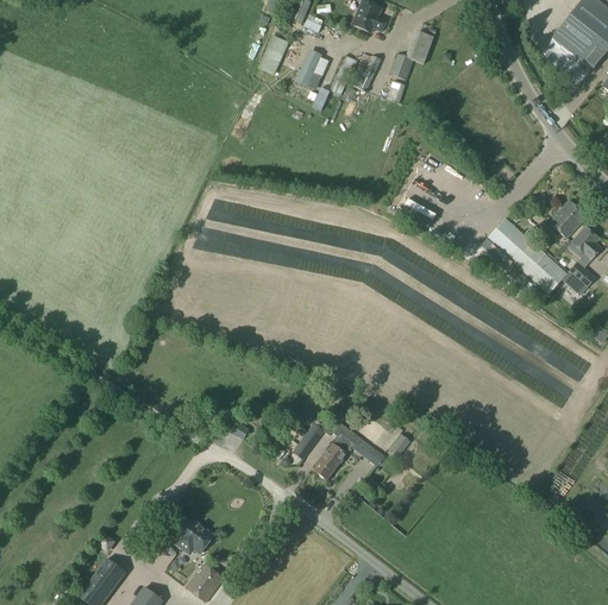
[(269,0),(265,8),(277,13),(282,1),(280,0),(269,0)]
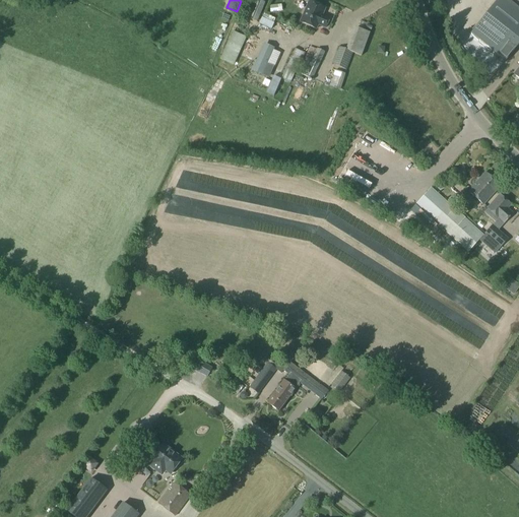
[(254,0),(248,15),(258,19),(265,0),(254,0)]
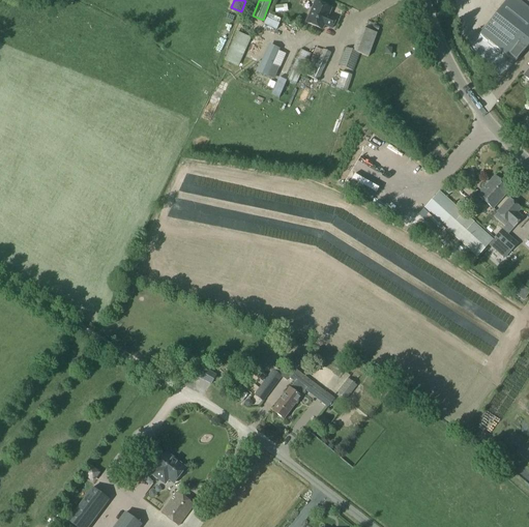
[(316,0),(307,20),(323,27),(325,23),(333,26),(338,17),(329,13),(332,6),(318,0),(316,0)]
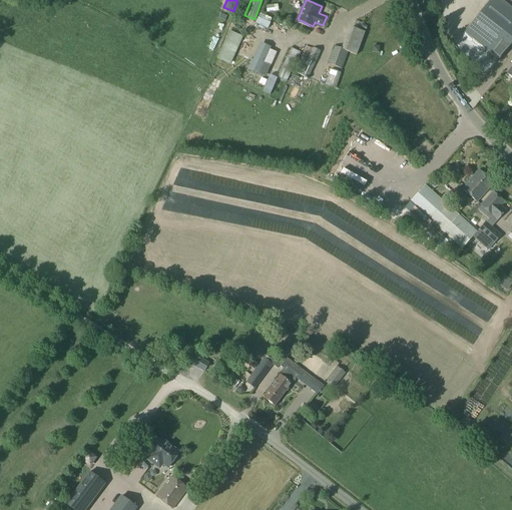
[(511,6),(504,0),(489,0),(465,30),(499,57),(511,40),(511,6)]
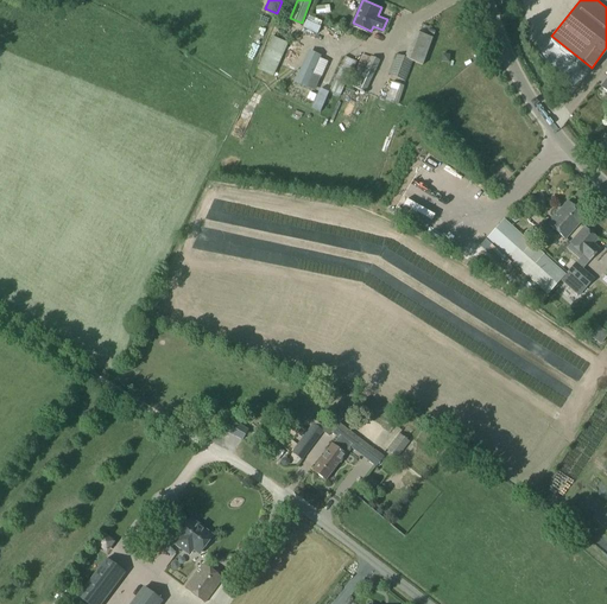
[(539,20),(539,12),(523,13),(524,23),(539,20)]
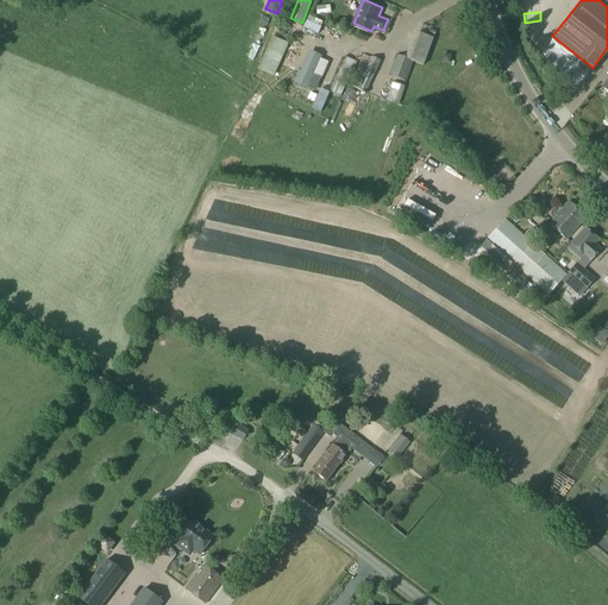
[(274,35),(258,67),(274,75),(289,42),(274,35)]
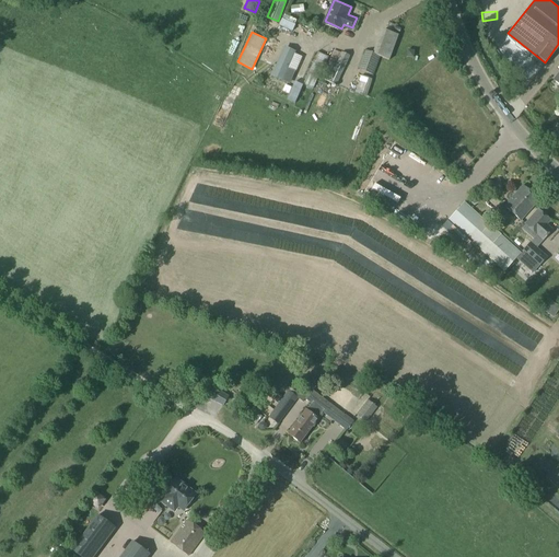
[(284,50),(274,78),(289,84),(297,66),(290,64),(294,55),(284,50)]
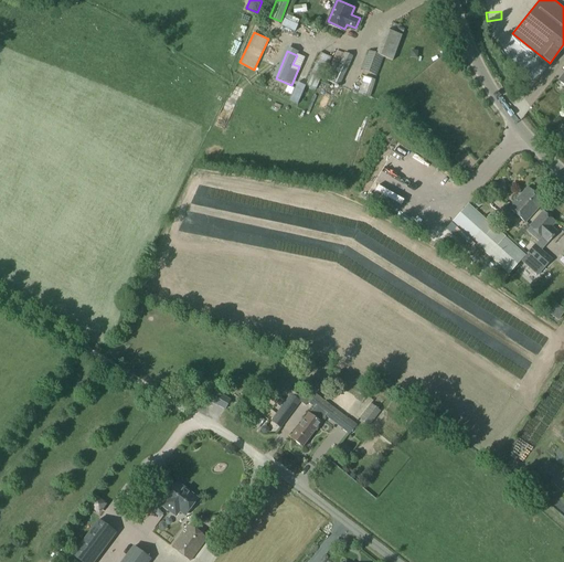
[(321,51),(306,84),(317,88),(327,66),(328,66),(332,56),(321,51)]
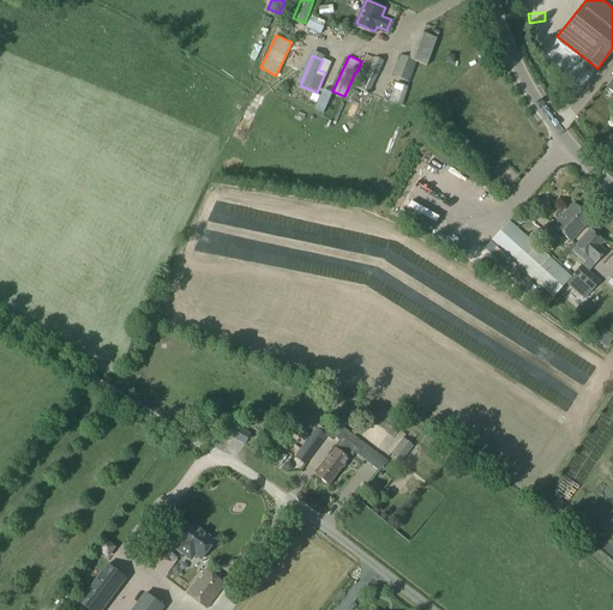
[(365,66),(358,85),(371,91),(384,61),(374,58),(370,68),(365,66)]
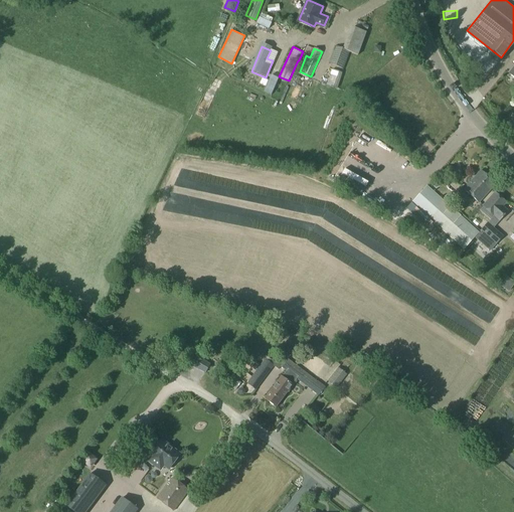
[(495,62),(499,57),(493,52),(488,57),(495,62)]
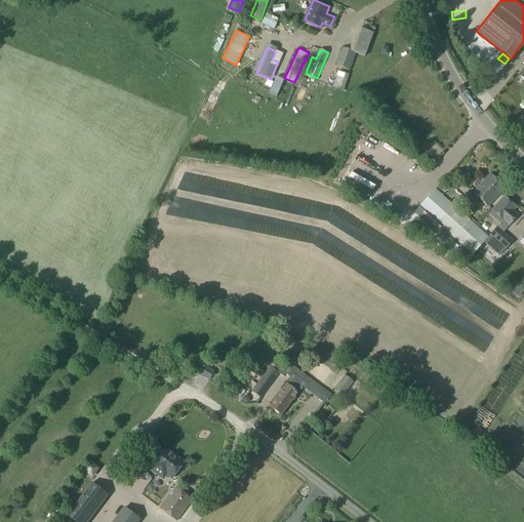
[(339,69),(333,85),(344,89),(350,73),(339,69)]
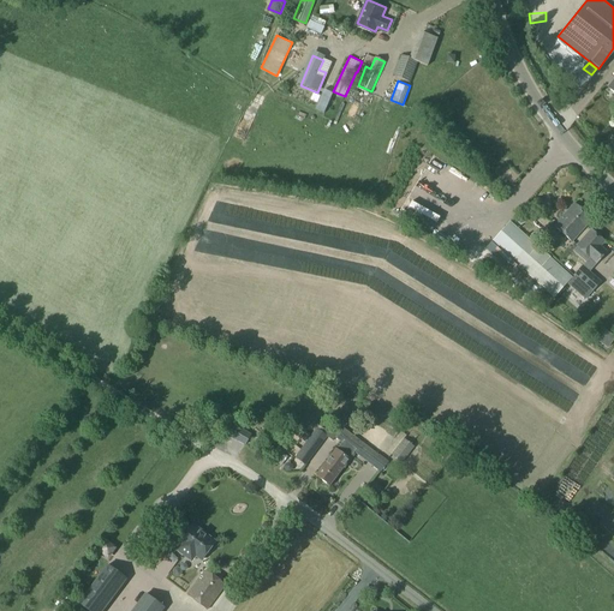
[(574,202),(555,223),(573,240),(592,217),(574,202)]
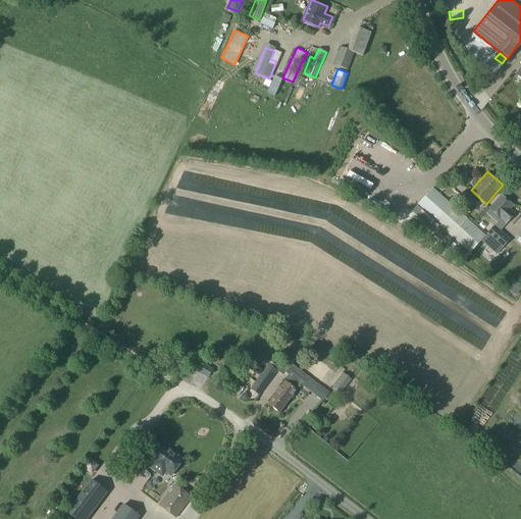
[(432,187),(418,203),(471,251),(481,239),(497,253),(510,238),(495,224),(486,235),(432,187)]
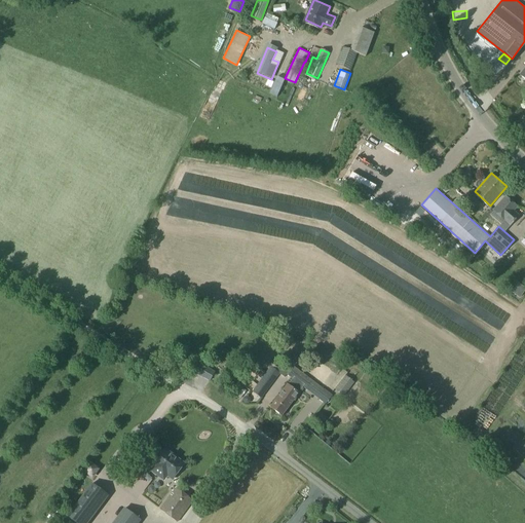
[(505,195),(493,209),(498,213),(495,216),(499,219),(501,216),(511,224),(519,214),(514,210),(517,206),(505,195)]
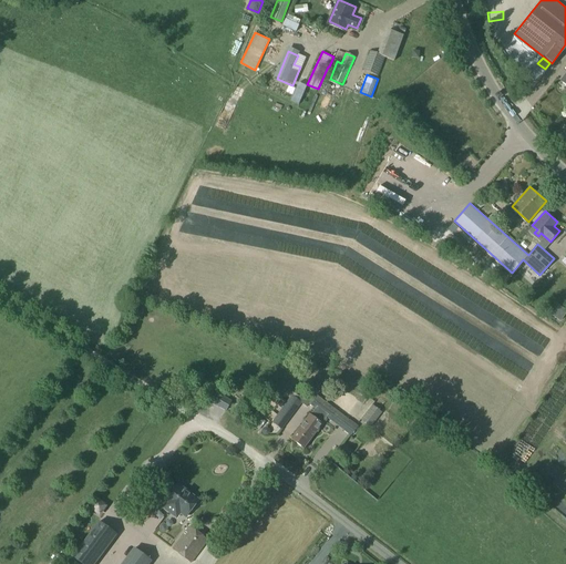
[(565,256),(563,254),(556,262),(565,268),(565,256)]
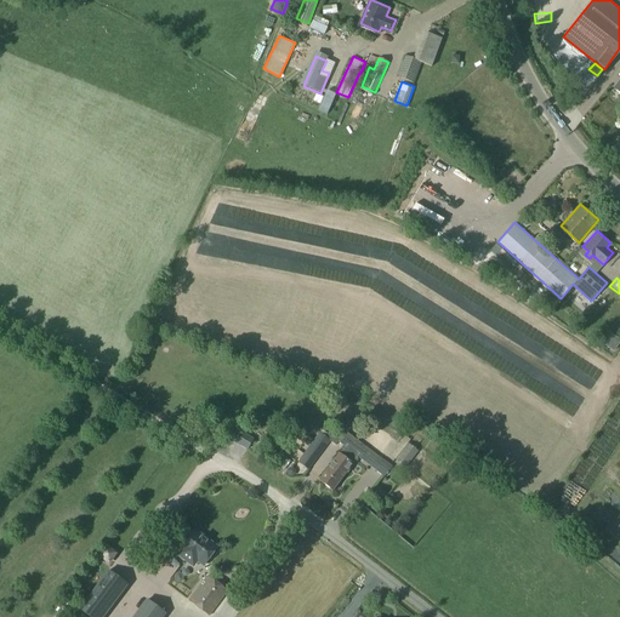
[(576,325),(580,318),(564,310),(561,318),(576,325)]
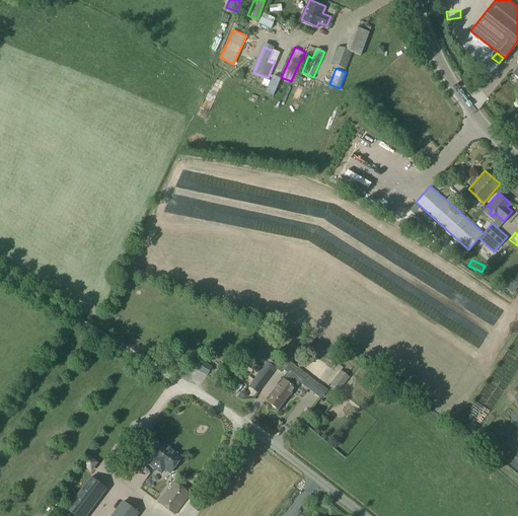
[(268,359),(249,384),(259,391),(277,367),(281,371),(283,368),(289,372),(279,385),(283,388),(285,385),(291,390),(299,379),(321,396),(328,388),(289,359),(288,360),(277,354),(272,362),(268,359)]
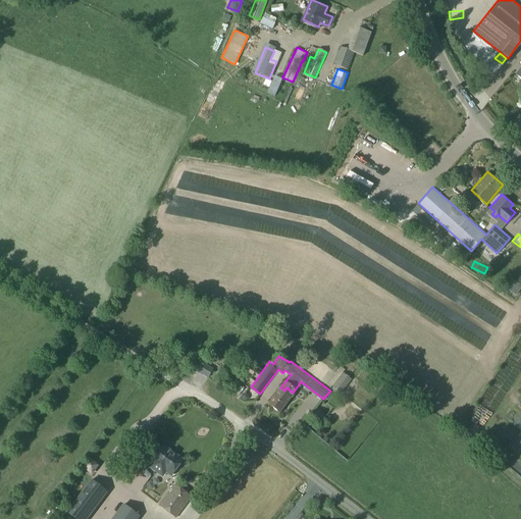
[(197,357),(191,368),(208,377),(214,367),(197,357)]
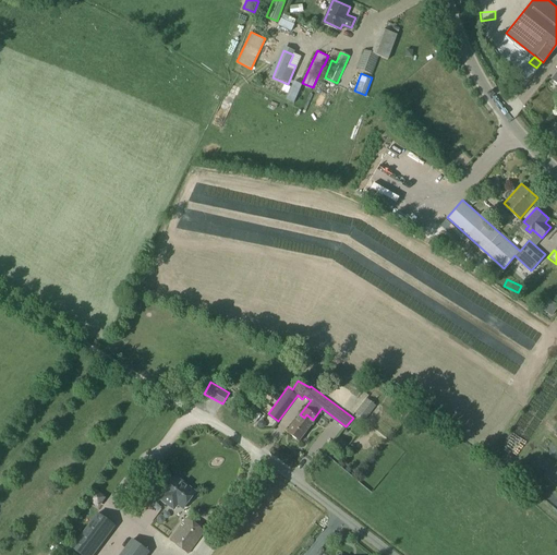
[(186,395),(183,400),(207,417),(212,412),(186,395)]
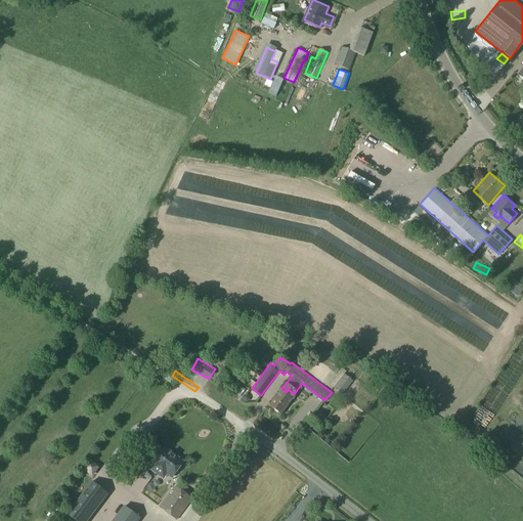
[(345,371),(334,385),(343,392),(354,378),(345,371)]
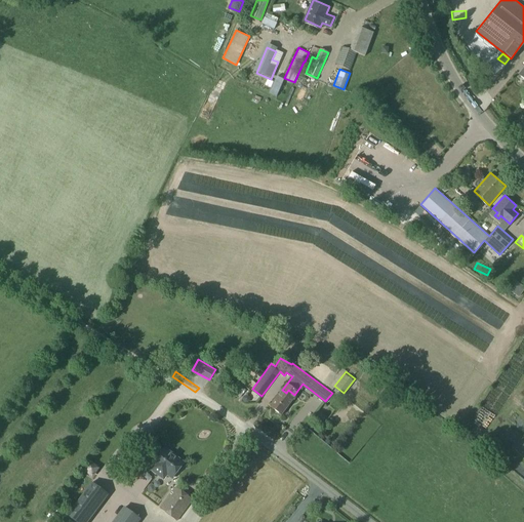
[(233,390),(238,394),(242,388),(237,385),(233,390)]
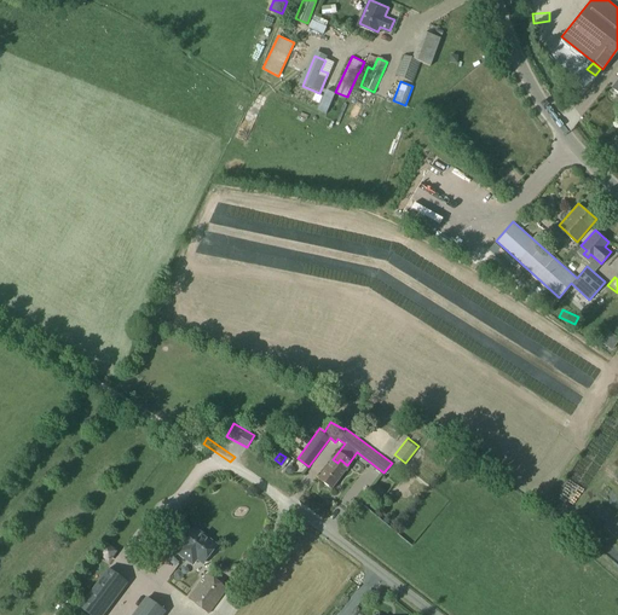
[(333,459),(319,477),(331,486),(347,465),(340,459),(338,463),(333,459)]
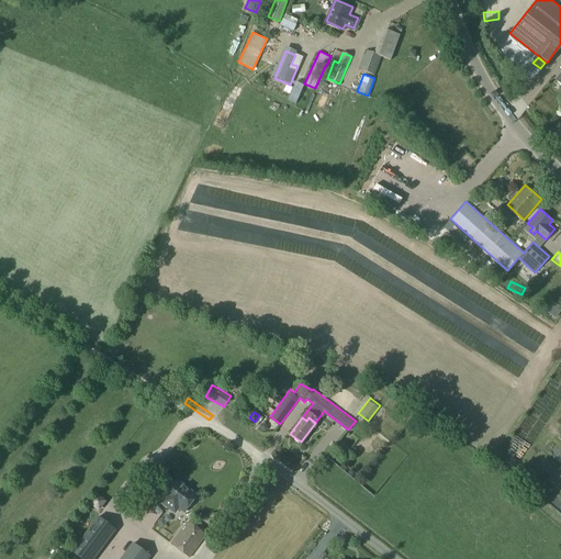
[(166,494),(161,500),(175,510),(178,505),(181,505),(186,509),(191,501),(192,502),(194,502),(198,496),(198,494),(197,493),(198,492),(175,474),(174,476),(172,476),(170,476),(167,480),(167,482),(168,483),(161,491),(166,494)]
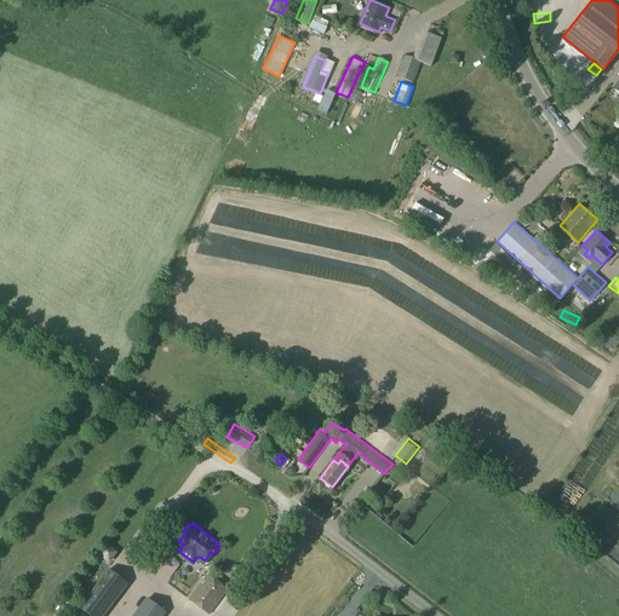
[(107,568),(78,608),(89,615),(102,615),(127,583),(107,568)]
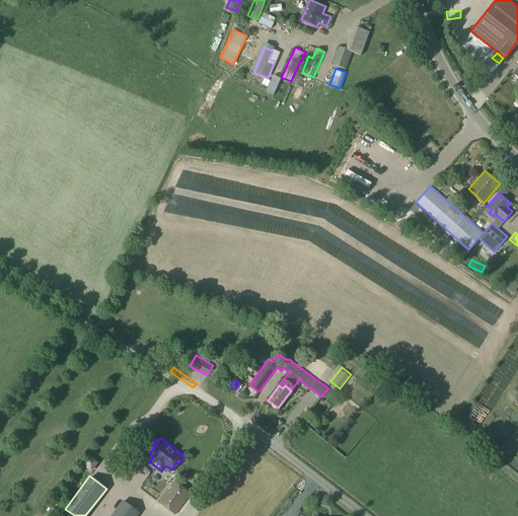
[(173,478),(158,500),(175,514),(192,493),(173,478)]
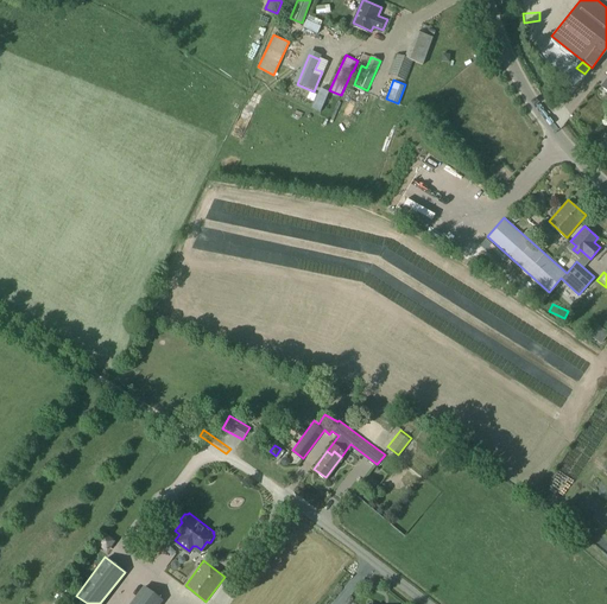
[(131,603),(159,603),(165,598),(146,584),(131,603)]
